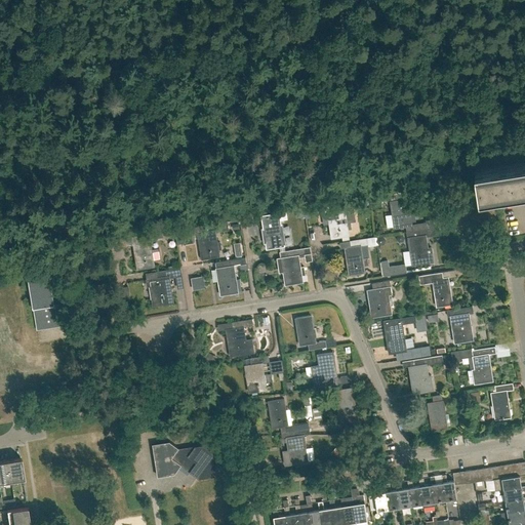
[(524,165),(476,173),(479,195),(524,187),(524,165)]
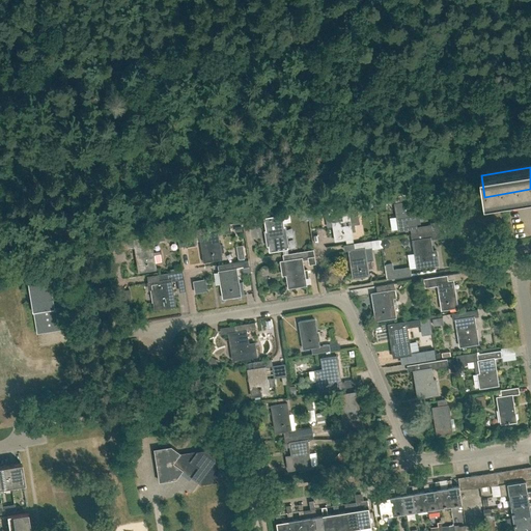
[(383,199),(375,200),(376,211),(388,208),(387,200),(384,200),(383,199)]
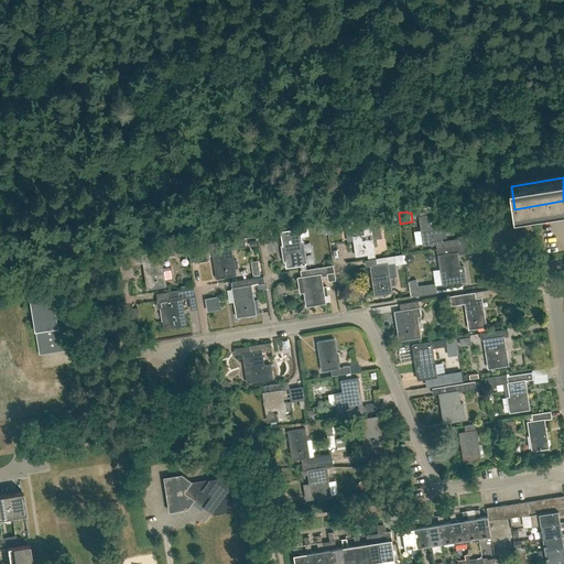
[(424,245),(436,242),(437,249),(459,246),(458,239),(441,241),(441,238),(444,237),(443,227),(441,227),(438,213),(420,216),(424,245)]
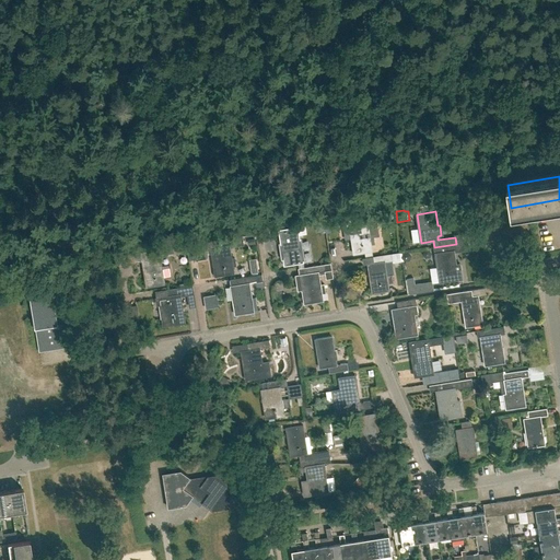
[(356,218),(346,219),(346,225),(349,225),(351,225),(353,238),(351,238),(353,253),(372,251),(372,249),(371,251),(370,244),(374,243),(373,236),(378,230),(376,220),(375,221),(374,214),(356,218)]
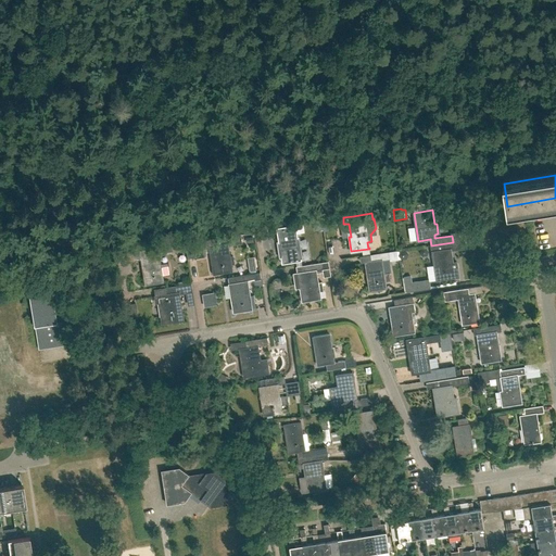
[(323,222),(314,223),(315,229),(317,230),(324,229),(323,222)]
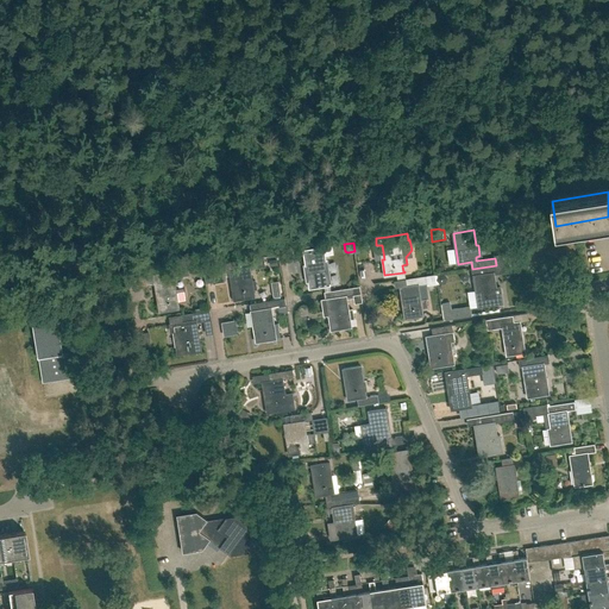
[(325,246),(302,250),(303,251),(309,289),(331,286),(325,246)]
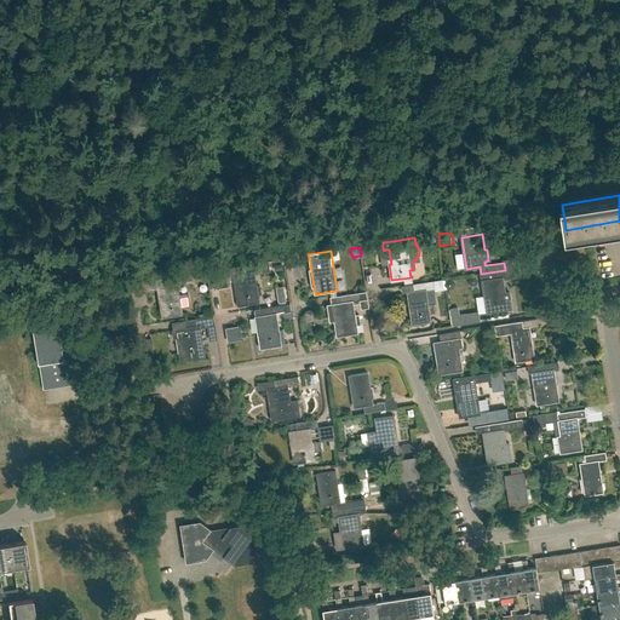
[(234,276),(239,305),(259,302),(258,294),(262,293),(260,286),(257,286),(254,273),(270,270),(269,260),(207,270),(210,290),(219,287),(219,288),(229,287),(227,276),(234,276)]
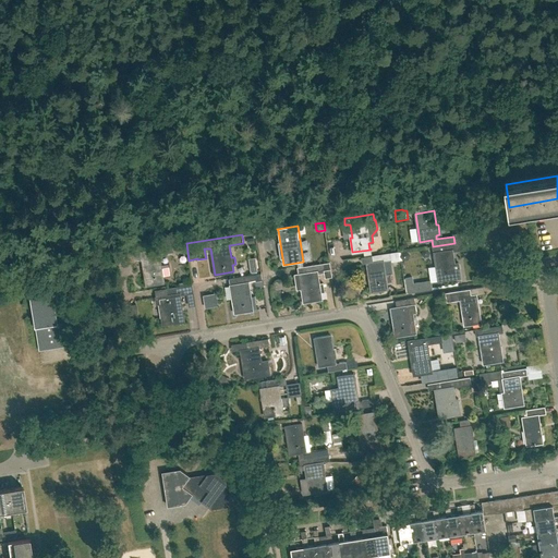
[(456,250),(455,243),(433,246),(438,280),(457,278),(461,277),(459,263),(455,264),(452,250),(456,250)]
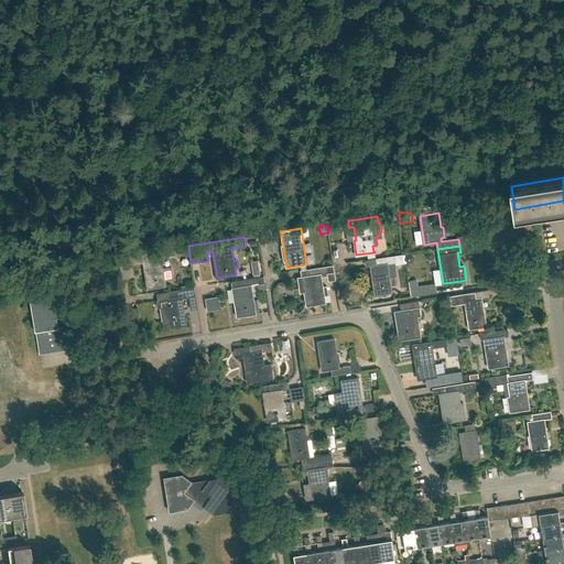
[(166,285),(162,257),(170,256),(169,249),(137,255),(138,263),(144,262),(148,289),(166,285)]
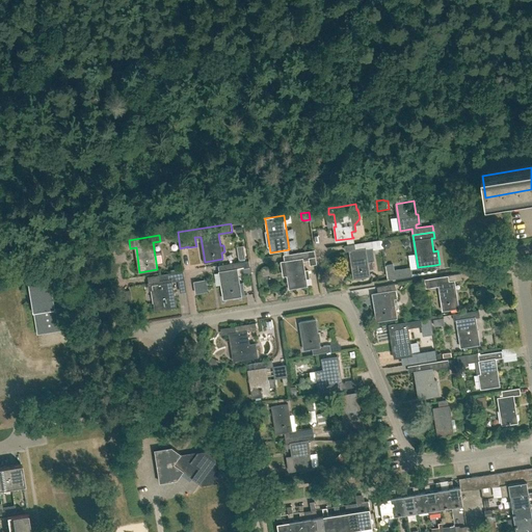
[(380,247),(378,239),(354,243),(355,249),(350,250),(354,277),(370,275),(369,269),(374,268),(373,261),(368,262),(366,248),(374,246),(374,248),(380,247)]
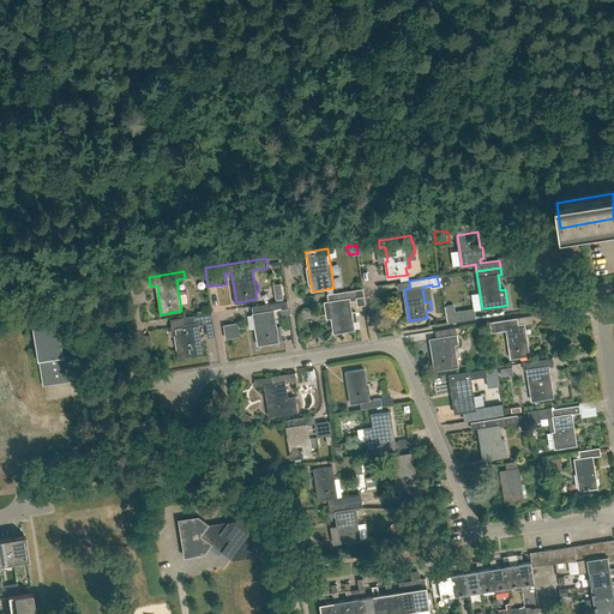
[(353,312),(350,299),(357,298),(356,289),(336,293),(337,300),(325,302),(327,313),(329,313),(330,318),(332,317),(335,332),(355,329),(354,321),(357,321),(356,311),(353,312)]
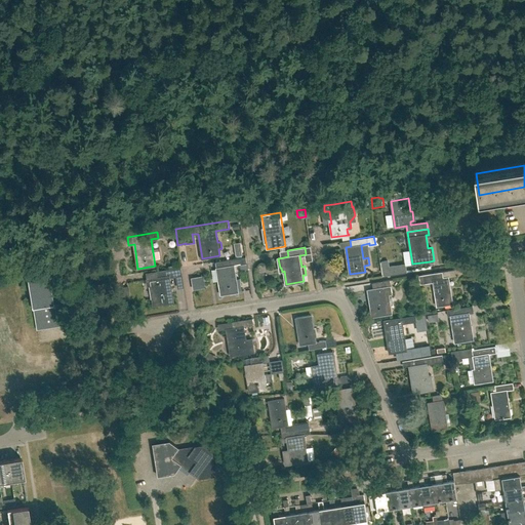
[(221,294),(239,292),(239,291),(237,280),(235,266),(246,264),(245,257),(240,258),(216,261),(221,294)]
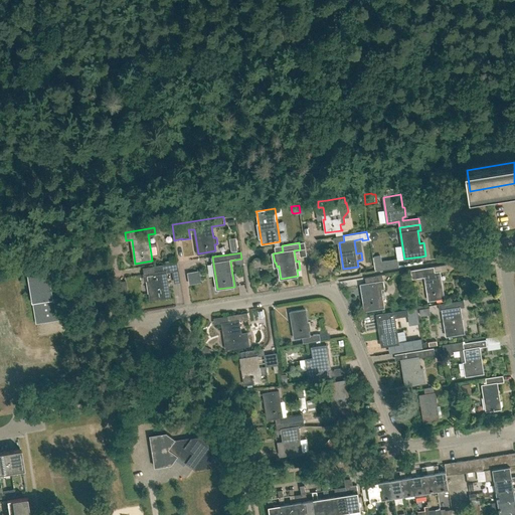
[(374,256),(376,271),(388,269),(387,261),(381,262),(380,255),(374,256)]
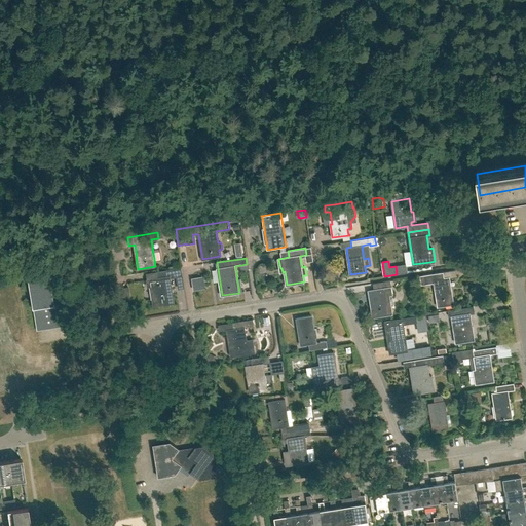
[(49,265),(48,262),(27,266),(37,330),(62,326),(59,303),(63,303),(57,264),(49,265)]
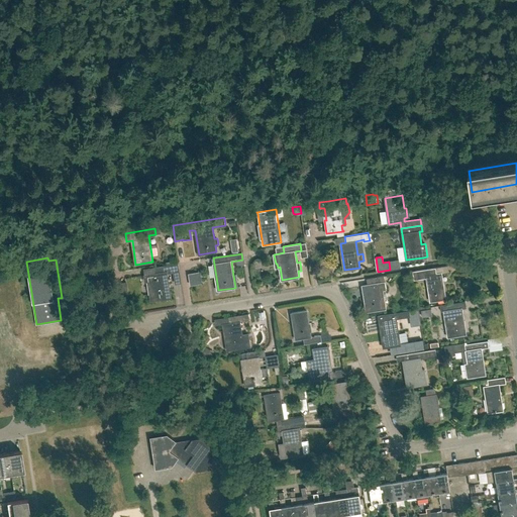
[(150,301),(154,300),(172,298),(168,272),(180,270),(179,264),(154,267),(156,274),(149,275),(150,280),(147,281),(150,301)]
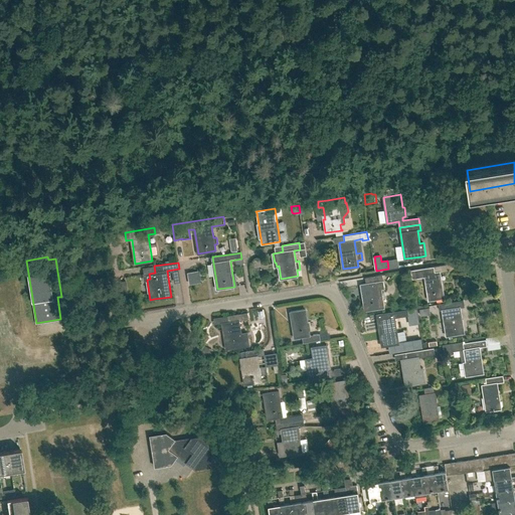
[(445,298),(441,272),(448,271),(447,265),(411,270),(412,279),(425,277),(428,300),(445,298)]
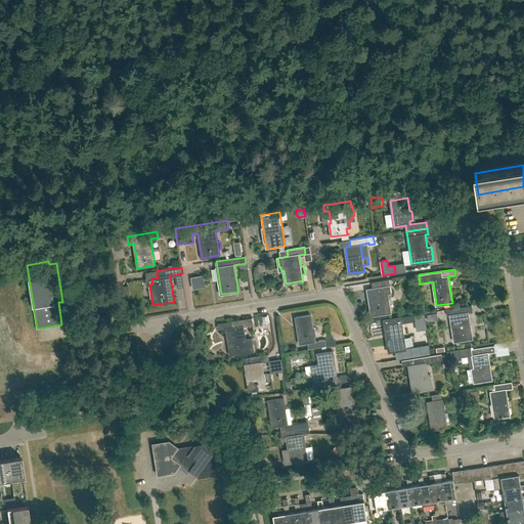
[(372,315),(387,313),(392,312),(389,294),(392,294),(389,279),(372,282),(373,289),(367,289),(372,315)]
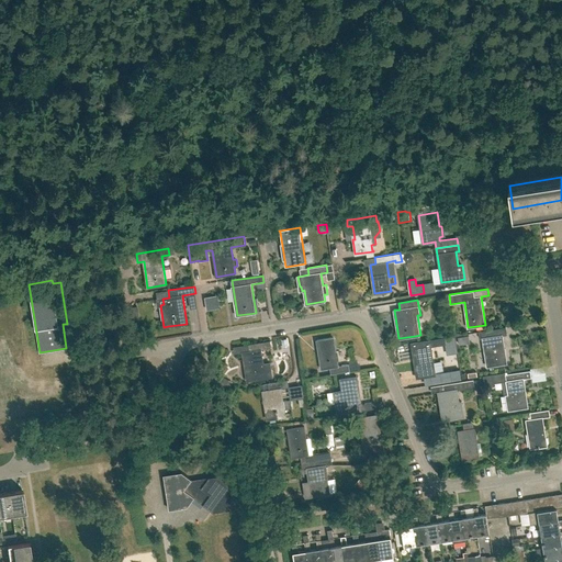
[(507,363),(502,335),(507,334),(506,327),(479,332),(480,339),(483,338),(487,367),(507,363)]
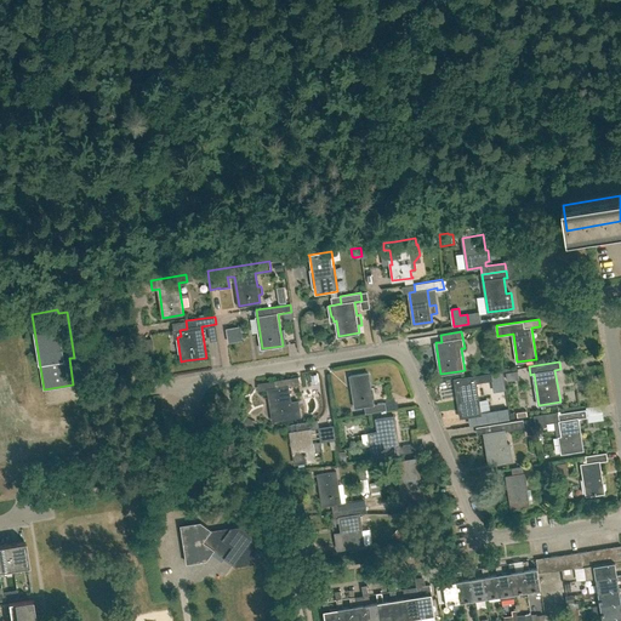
[(371,388),(369,372),(351,376),(355,408),(365,406),(366,414),(387,410),(386,403),(374,404),(372,396),(374,396),(372,388),(371,388)]
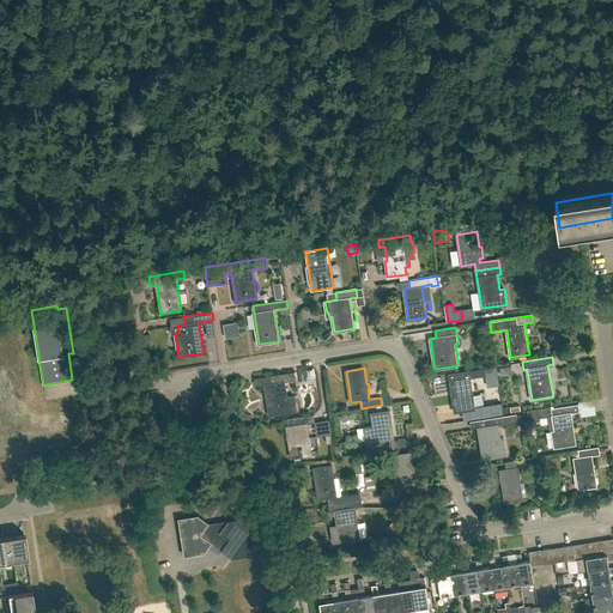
[(455,412),(475,410),(471,377),(487,375),(486,368),(449,374),(455,412)]
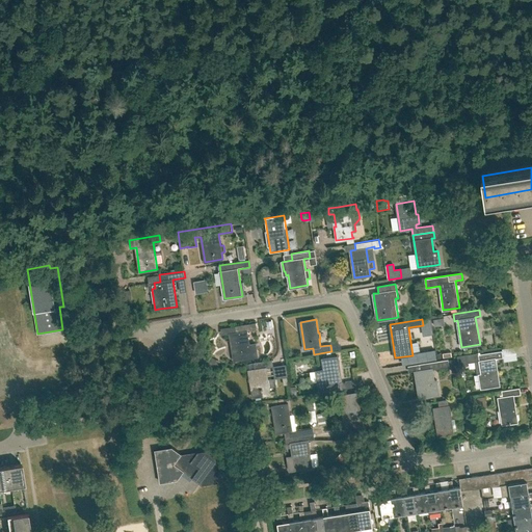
[(249,344),(247,330),(255,329),(254,323),(236,326),(237,333),(230,334),(234,361),(258,356),(256,343),(249,344)]
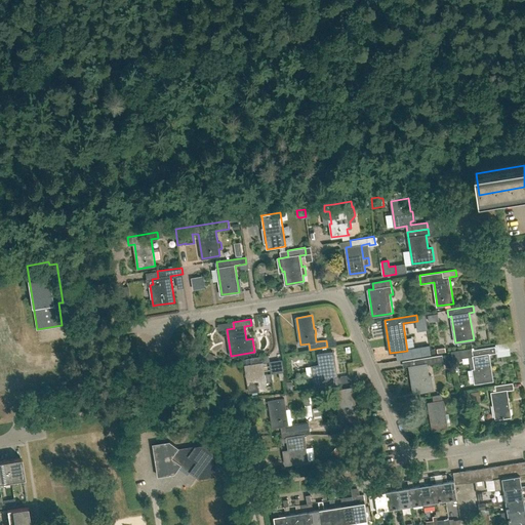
[(306,346),(284,352),(287,364),(298,361),(297,358),(308,355),(306,346)]
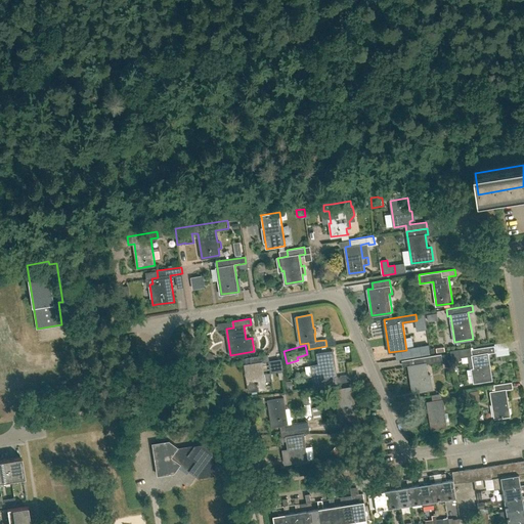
[(473,383),(477,382),(492,380),(488,353),(495,352),(494,346),(472,349),(475,367),(471,368),(473,383)]
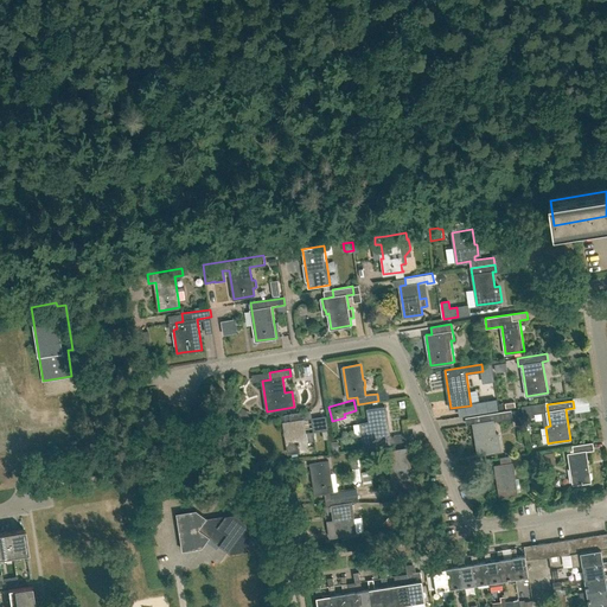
[(486,403),(487,411),(497,409),(496,402),(486,403)]
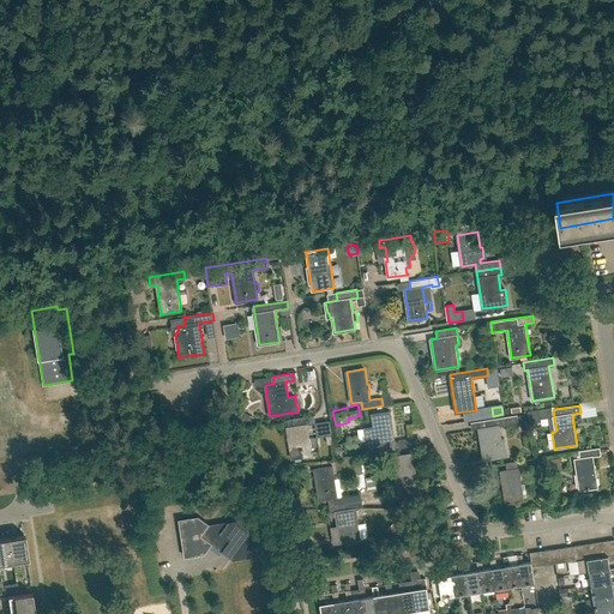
[(407,439),(395,441),(390,411),(372,414),(373,426),(363,427),(368,453),(408,447),(407,439)]
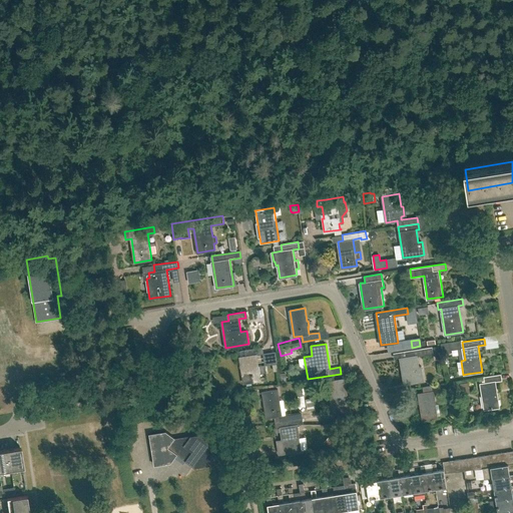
[(243,383),(261,380),(260,373),(267,372),(266,365),(259,366),(257,355),(264,354),(263,347),(245,350),(246,356),(239,357),(243,383)]
